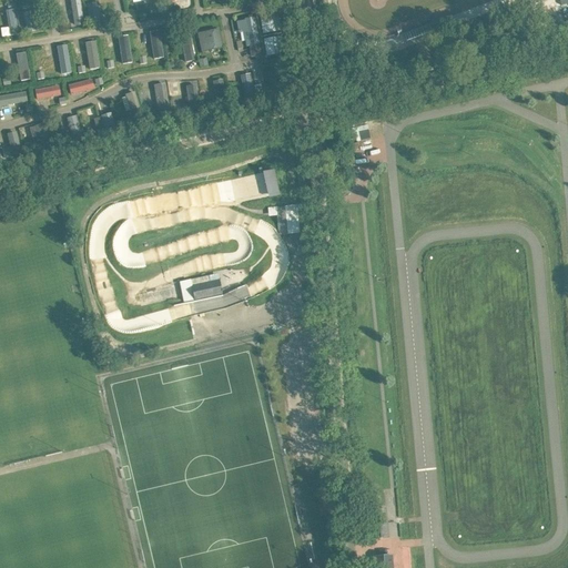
[(70,0),(74,24),(83,23),(80,0),(70,0)]
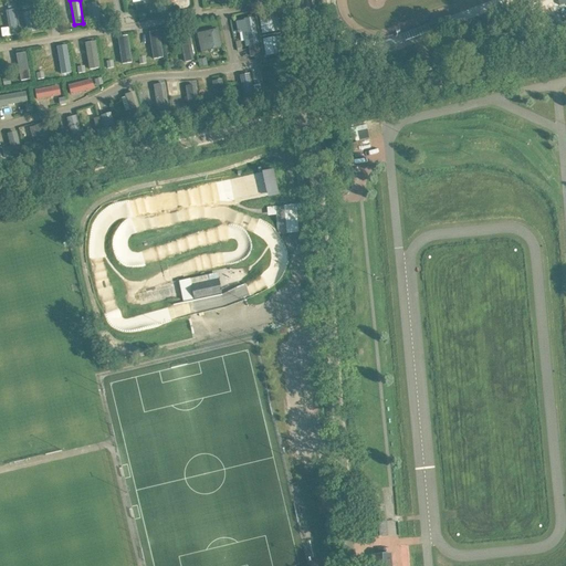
[(87,4),(91,23),(100,22),(96,3),(87,4)]
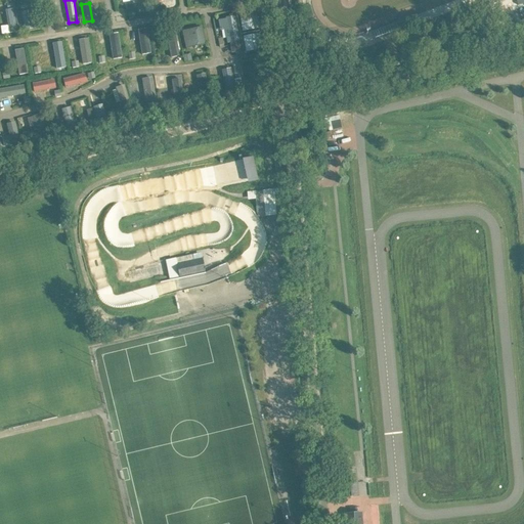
[(10,33),(18,32),(14,9),(6,10),(10,33)]
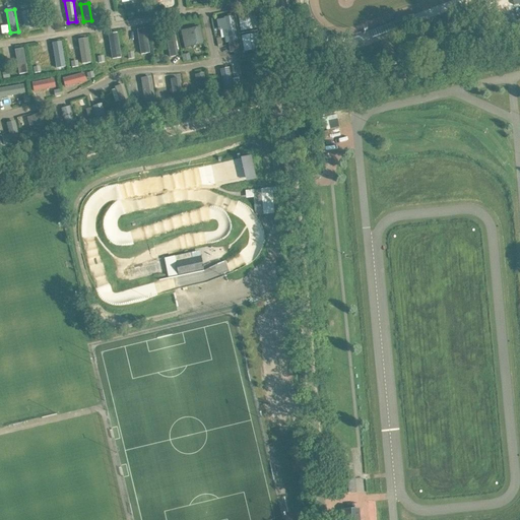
[(21,12),(25,29),(34,27),(29,10),(21,12)]
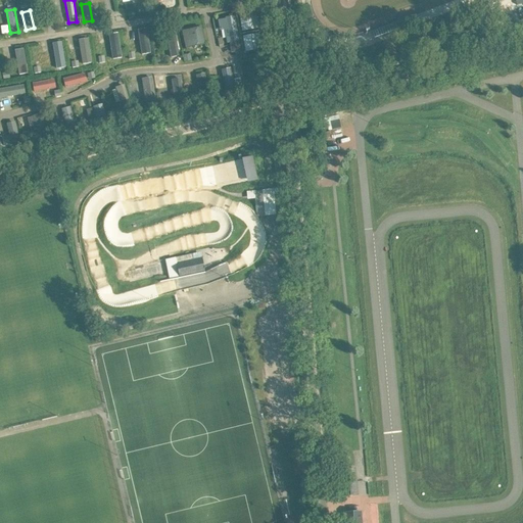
[(240,16),(243,31),(257,29),(255,13),(240,16)]
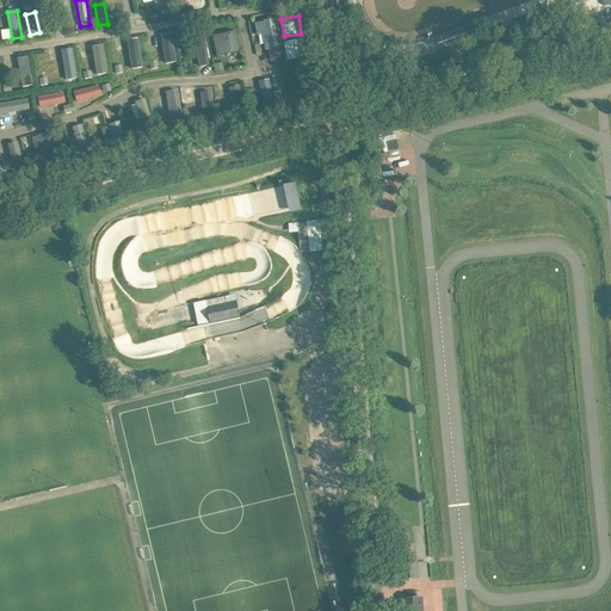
[(278,48),(273,20),(255,24),(258,36),(264,35),(264,34),(266,34),(269,49),(278,48)]
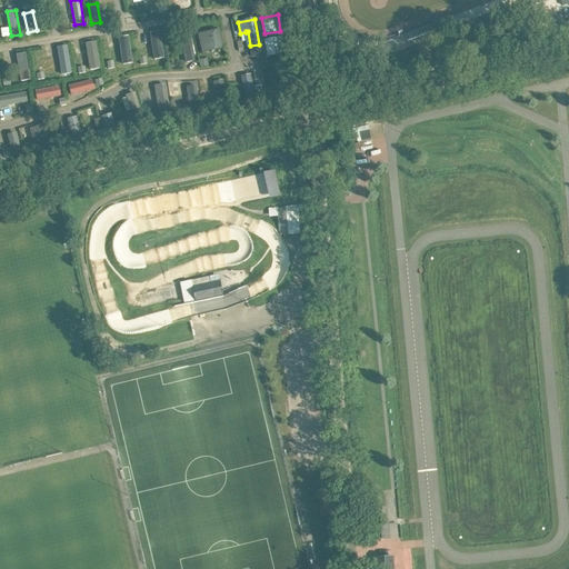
[(433,26),(406,36),(408,42),(436,32),(433,26)]
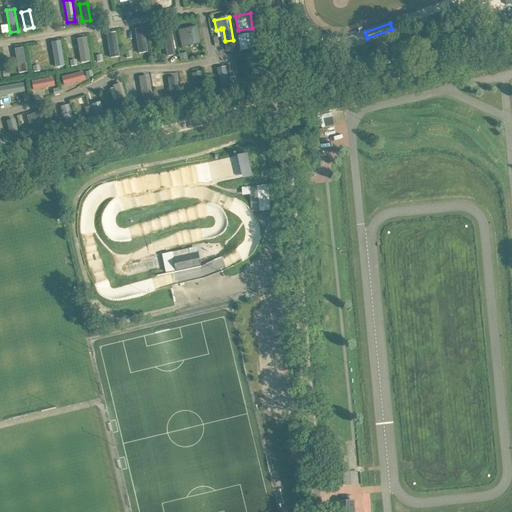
[(197,27),(184,30),(188,46),(200,43),(197,27)]
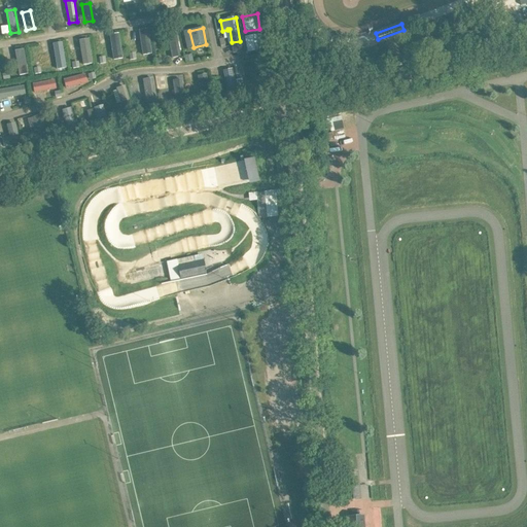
[(139,31),(143,55),(151,54),(147,29),(139,31)]
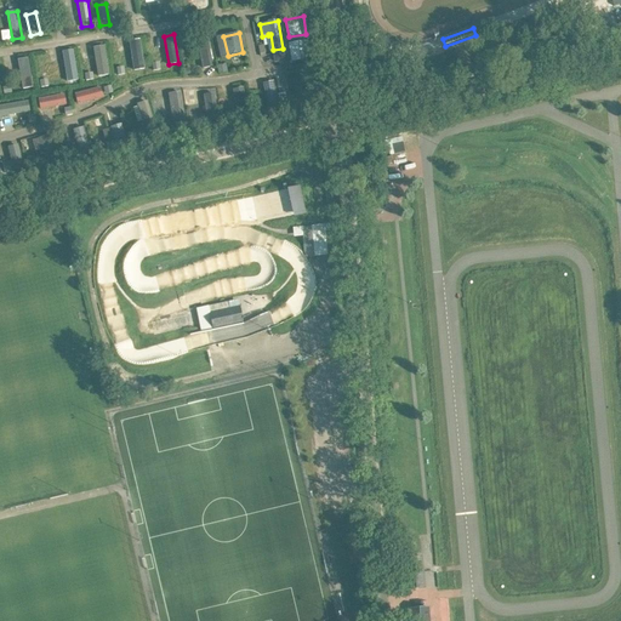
[(135,70),(144,69),(140,40),(130,41),(135,70)]
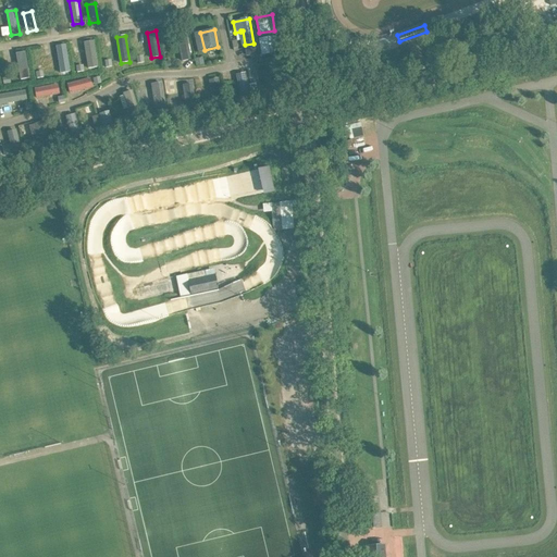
[(182,61),(190,59),(186,36),(177,37),(182,61)]
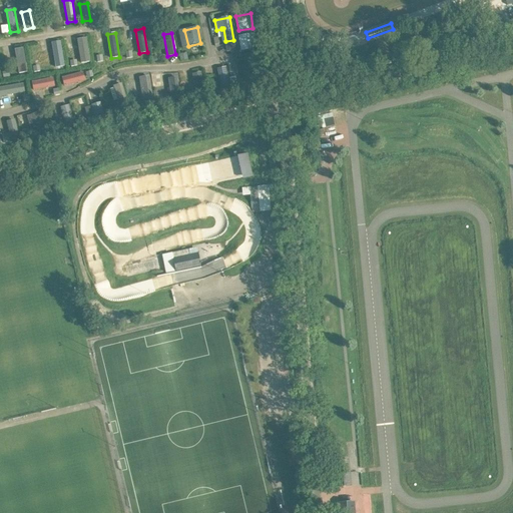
[(239,36),(241,50),(257,48),(253,33),(239,36)]
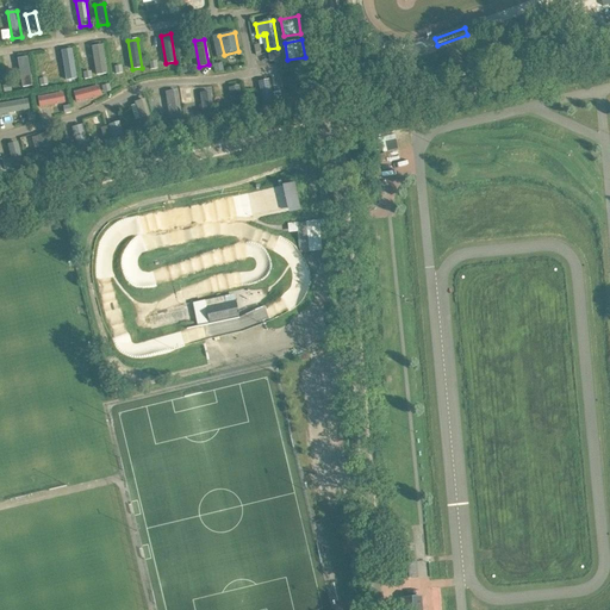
[(92,47),(97,75),(107,74),(103,45),(92,47)]
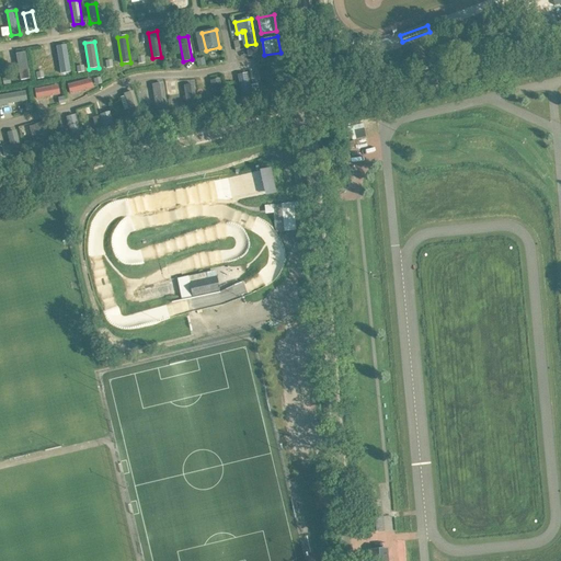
[(57,47),(61,73),(70,71),(66,46),(57,47)]
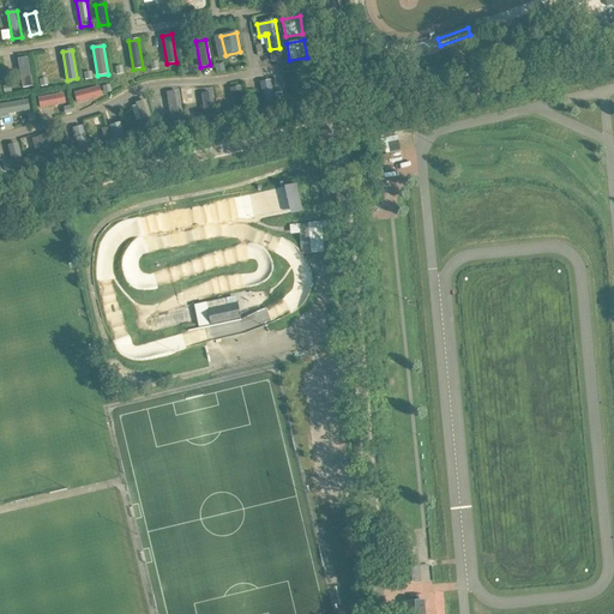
[(18,59),(23,88),(32,86),(28,58),(18,59)]
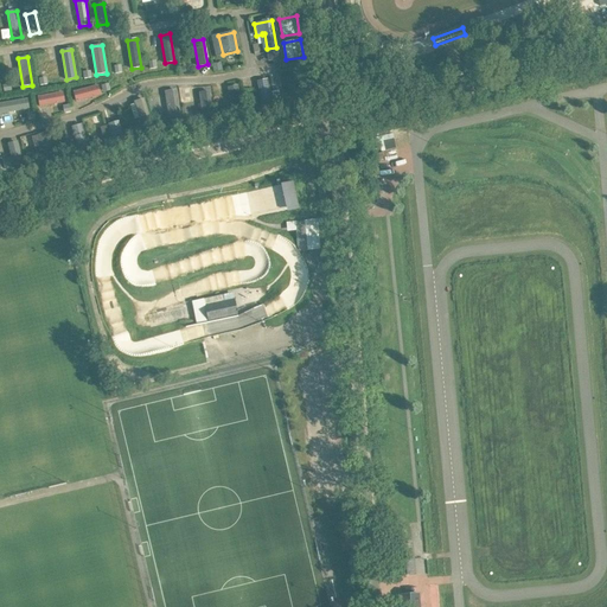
[(289,76),(294,103),(304,101),(299,75),(289,76)]
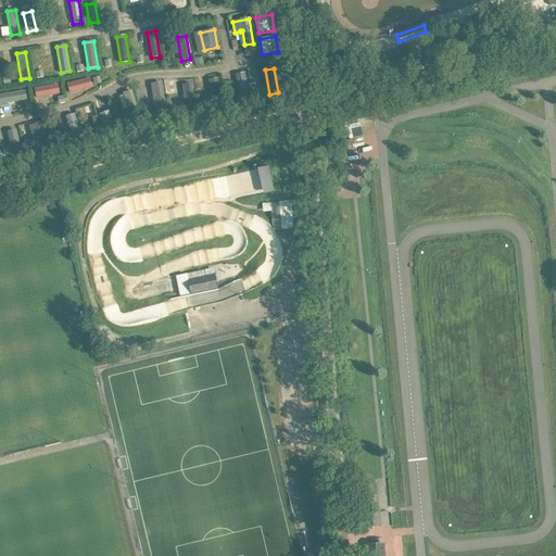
[(236,75),(241,100),(250,99),(244,73),(236,75)]
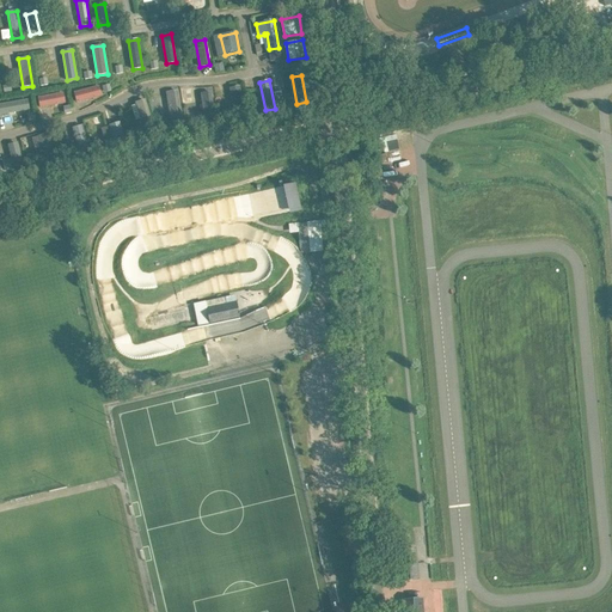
[(74,93),(78,102),(101,96),(98,86),(74,93)]
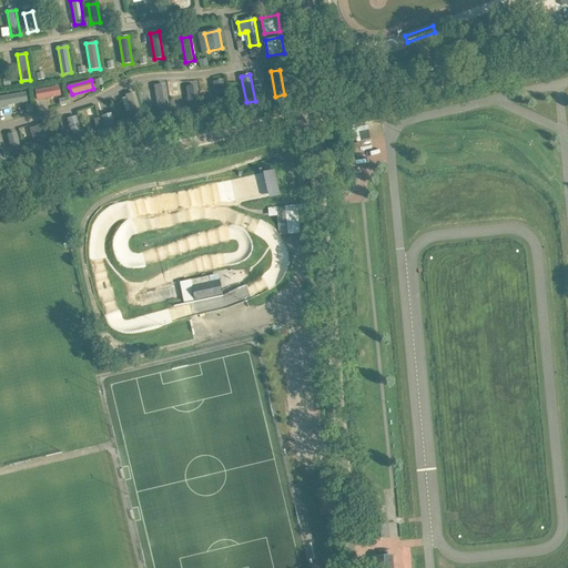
[(219,109),(227,107),(222,80),(213,82),(219,109)]
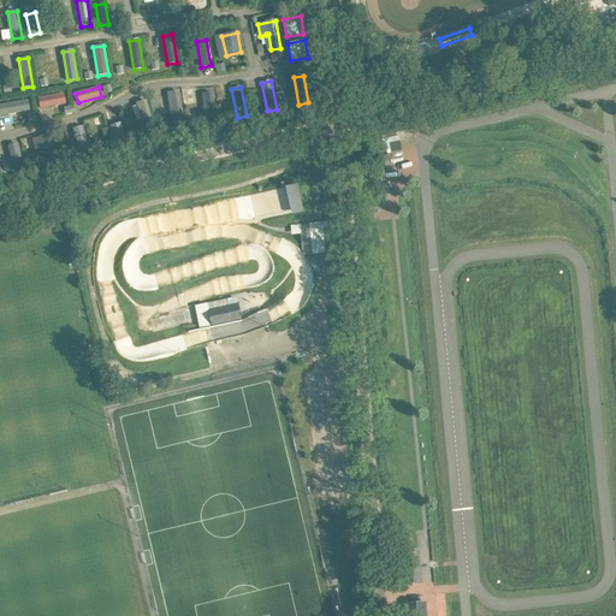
[(183,122),(178,92),(169,94),(173,124),(183,122)]
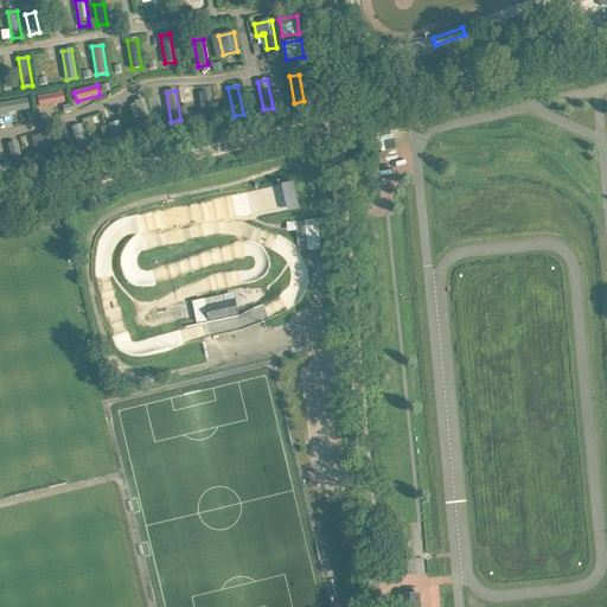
[(38,97),(40,107),(64,102),(62,93),(38,97)]
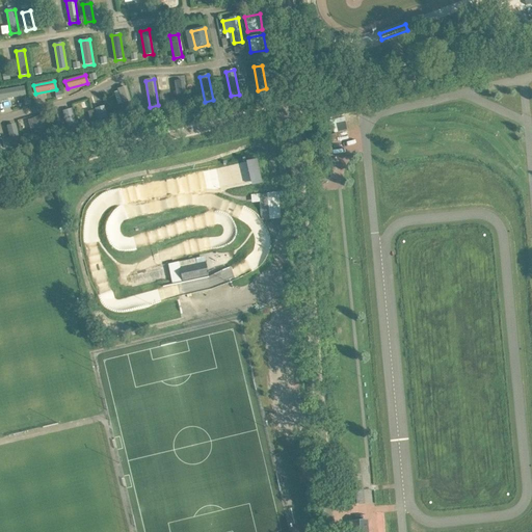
[(175,82),(179,105),(186,104),(183,81),(175,82)]
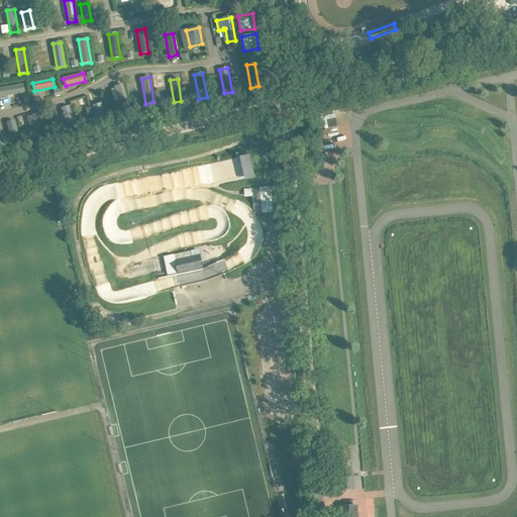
[(0,88),(0,96),(24,93),(23,85),(0,88)]
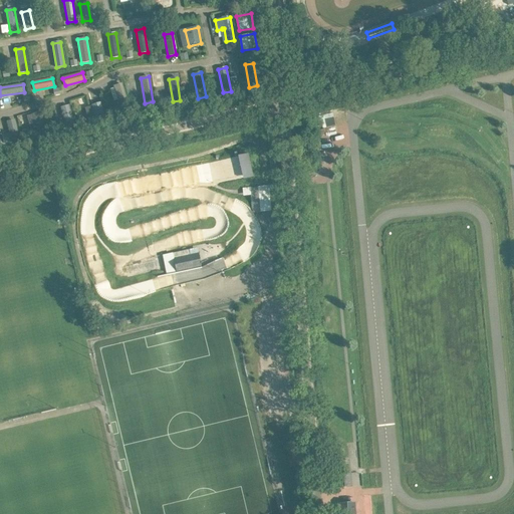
[(129,107),(121,84),(114,86),(121,110),(129,107)]
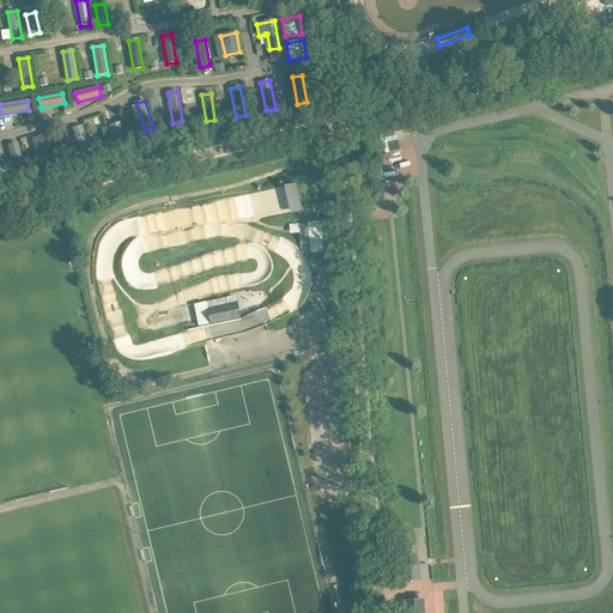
[(120,123),(110,126),(114,139),(105,143),(108,151),(126,146),(120,123)]
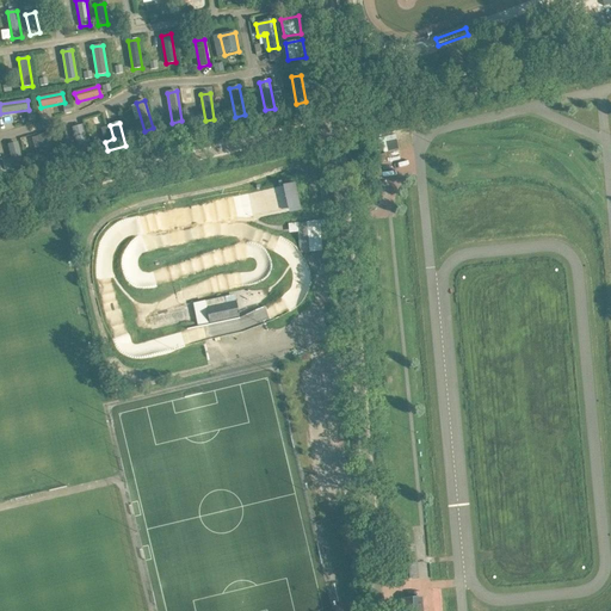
[(80,153),(88,150),(81,125),(73,128),(80,153)]
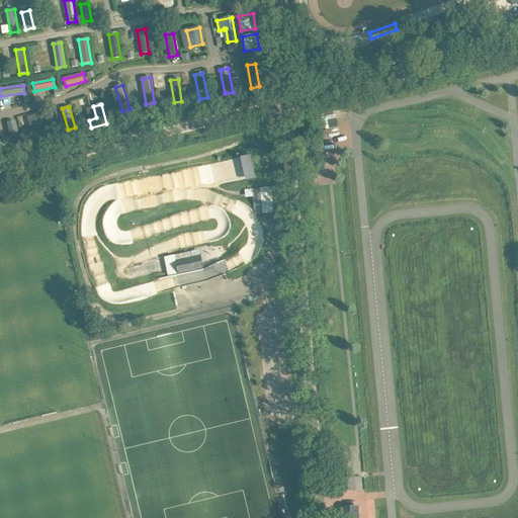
[(38,137),(47,135),(40,113),(33,115),(38,137)]
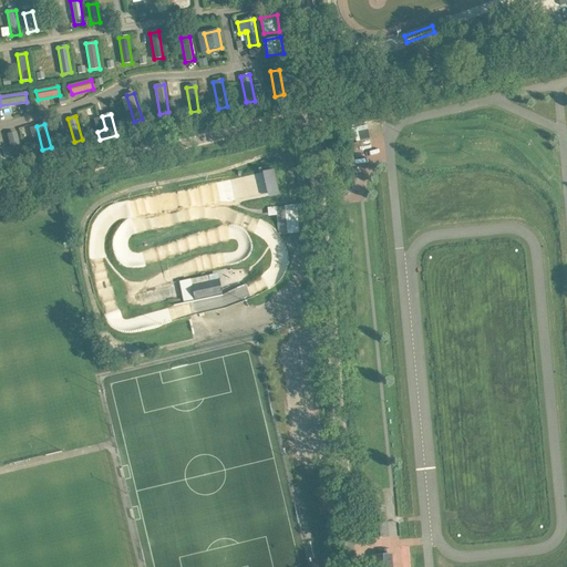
[(2,150),(0,150),(0,156),(4,156),(4,158),(21,154),(17,133),(8,135),(11,147),(2,150)]
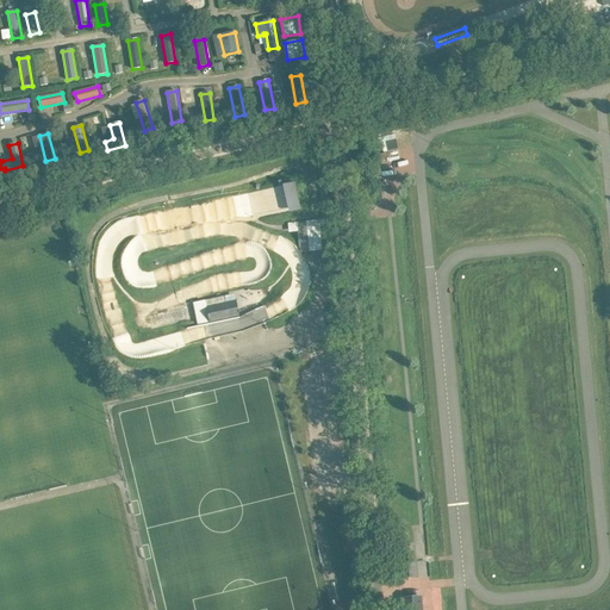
[(287,185),(293,212),(305,210),(299,182),(287,185)]
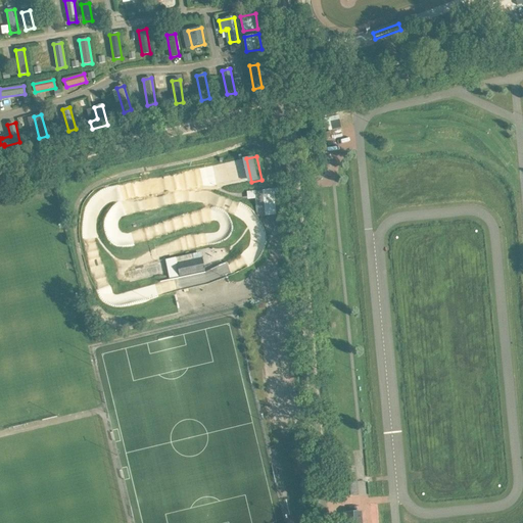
[(238,160),(240,174),(244,174),(243,170),(247,170),(246,159),(238,160)]
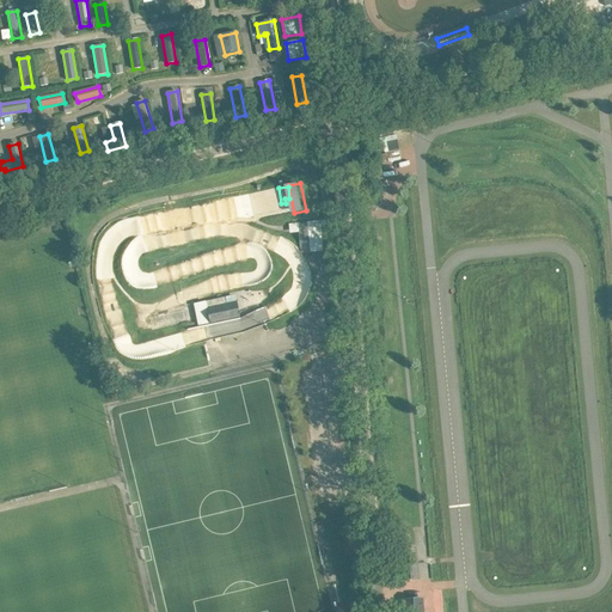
[(237,301),(207,308),(213,340),(243,334),(237,301)]
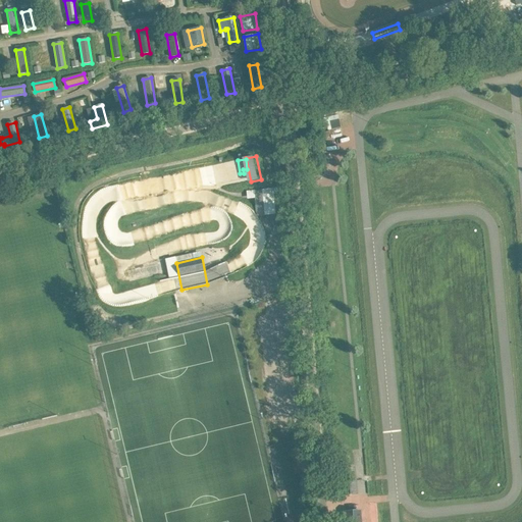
[(361,521),(360,511),(344,512),(344,521),(361,521)]
